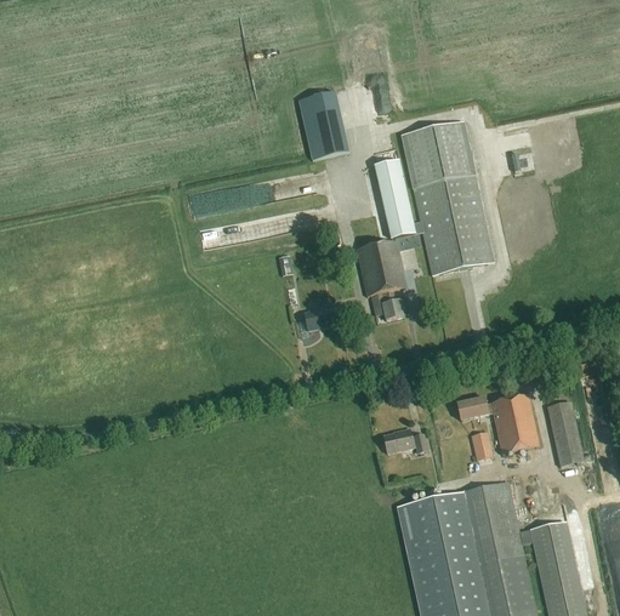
[(299,97),(312,158),(348,149),(335,90),(299,97)]
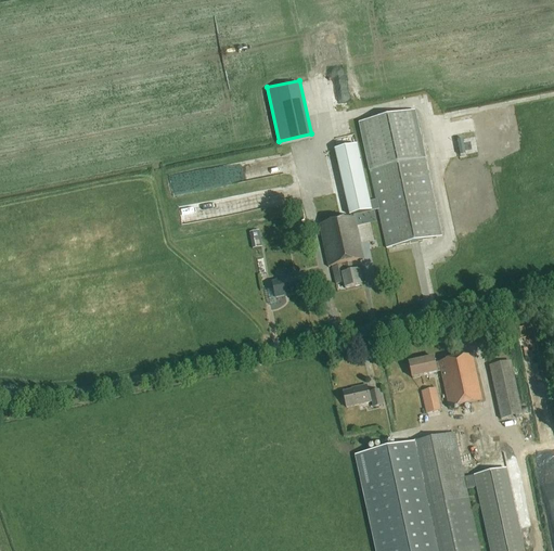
[(366,186),(357,143),(336,148),(350,212),(350,214),(340,216),(335,189),(312,194),(327,264),(331,263),(335,280),(343,279),(344,284),(361,281),(359,271),(360,270),(357,259),(363,258),(356,221),(375,218),(373,207),(377,206),(386,244),(440,232),(424,156),(414,107),(358,119),(369,168),(375,196),(369,197),(366,186)]
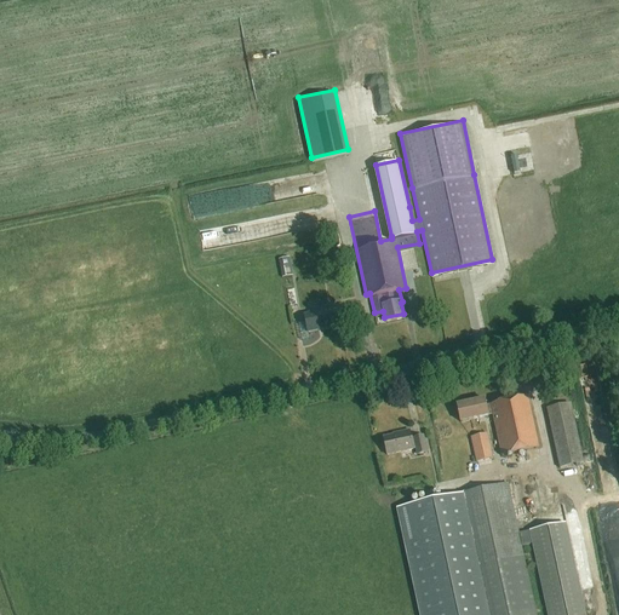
[(383,157),(399,156),(397,145),(382,148),(383,157)]
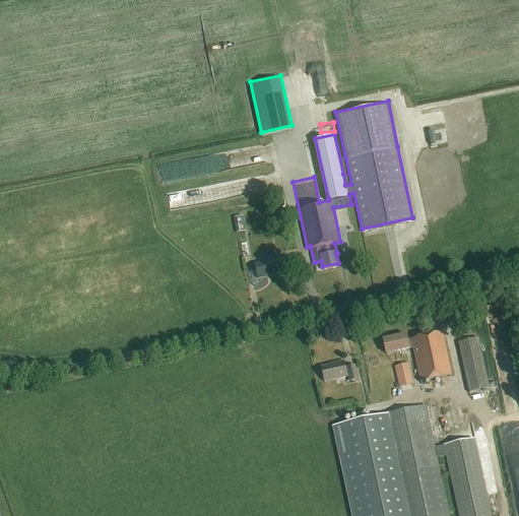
[(221,196),(257,188),(253,173),(217,182),(221,196)]
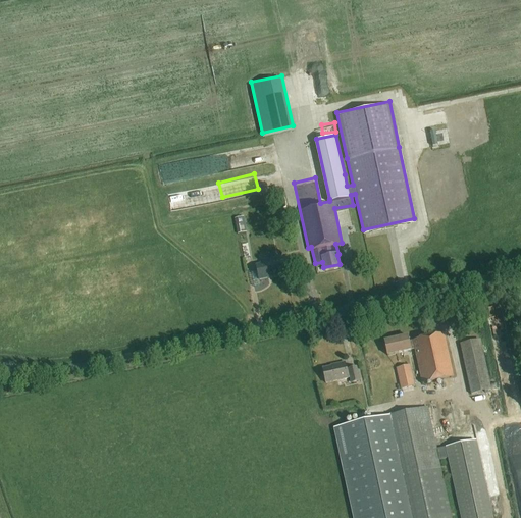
[(269,275),(289,272),(284,255),(270,258),(270,260),(256,263),(258,277),(269,275)]
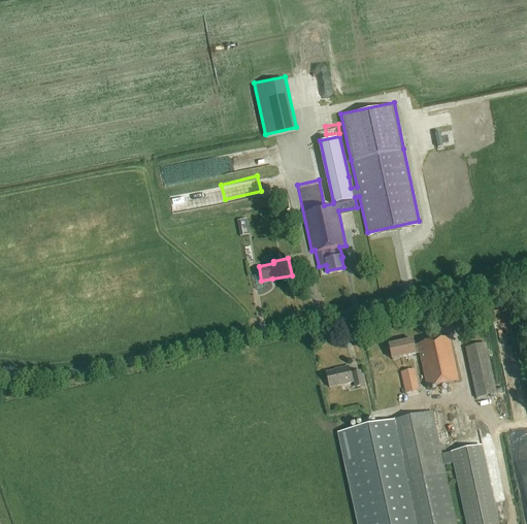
[(497,325),(504,362),(517,360),(509,323),(505,324),(504,319),(500,320),(501,324),(497,325)]
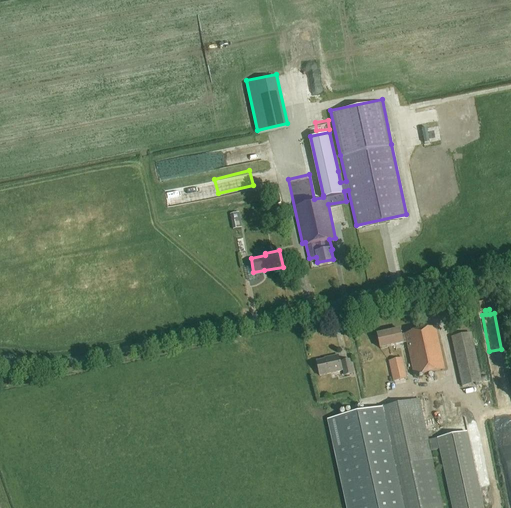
[(399,326),(391,328),(376,331),(379,345),(402,340),(406,339),(413,374),(444,367),(434,324),(400,332),(399,326)]
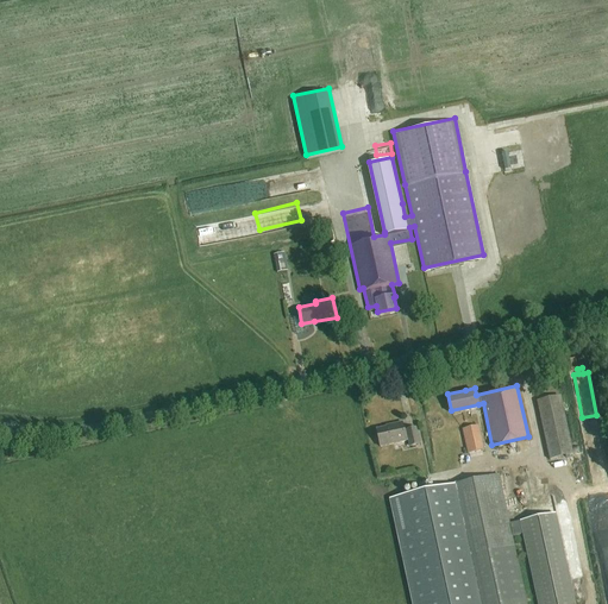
[(549,455),(572,451),(559,392),(536,397),(549,455)]
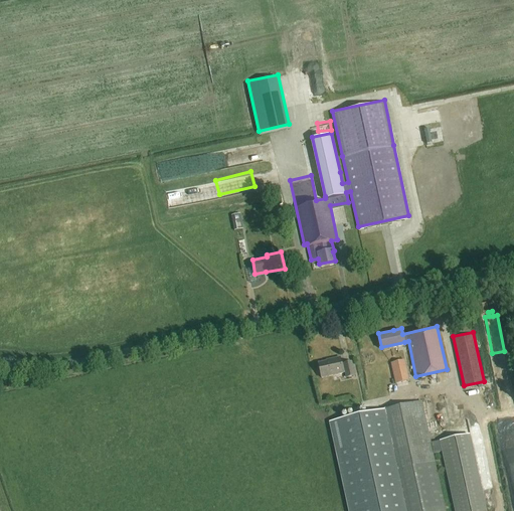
[(346,374),(354,372),(351,359),(341,361),(339,354),(330,356),(330,357),(318,360),(321,374),(345,369),(346,374)]
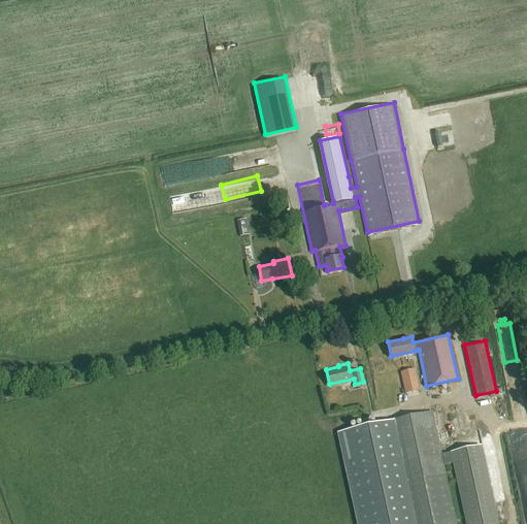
[(418,387),(414,365),(399,368),(404,390),(418,387)]
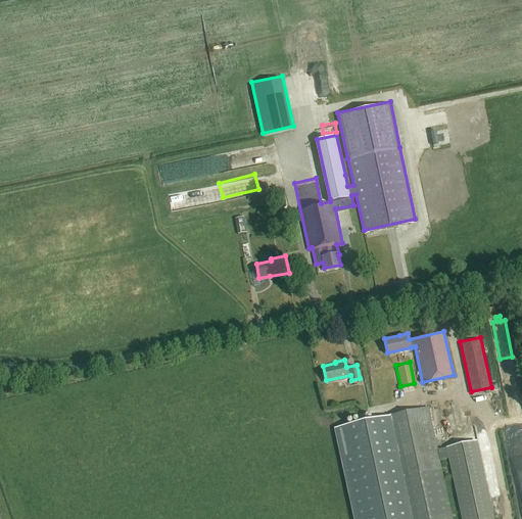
[(385,415),(407,518),(452,518),(438,458),(445,456),(459,518),(482,518),(490,517),(473,438),(436,445),(427,406),(385,415)]
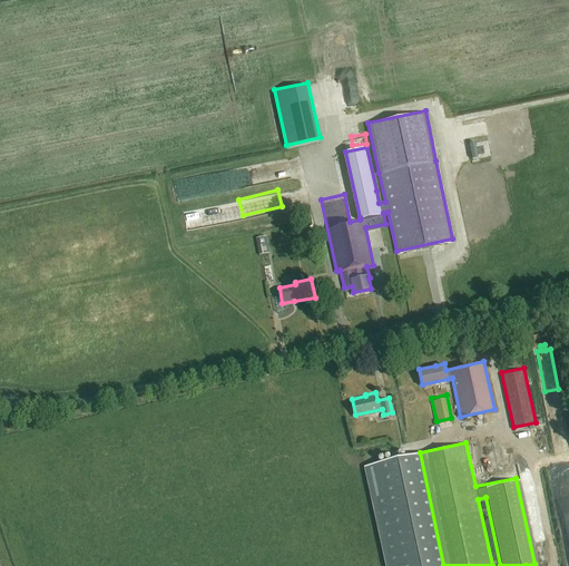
[(443,565),(420,452),(366,464),(360,465),(381,565),(443,565)]
